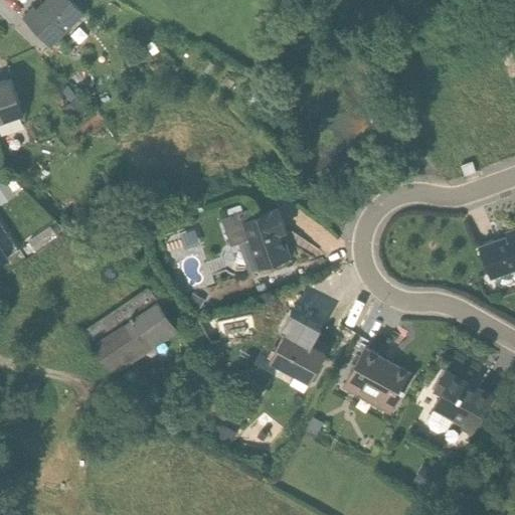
[(83,17),(67,0),(46,0),(34,11),(32,9),(21,20),(48,49),(83,17)]
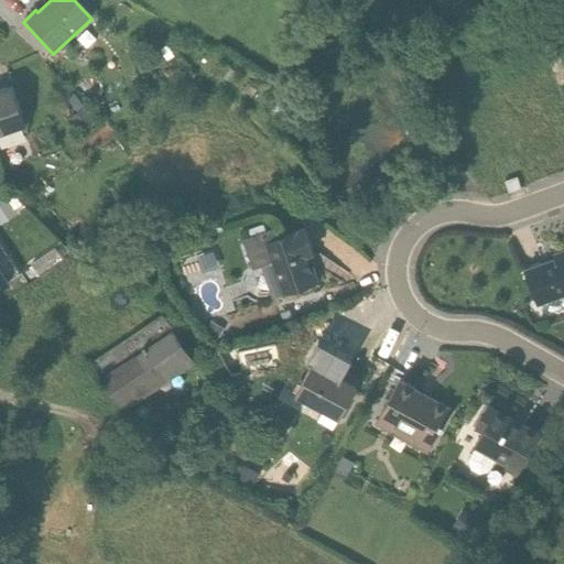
[(10,89),(0,93),(0,138),(24,130),(10,89)]
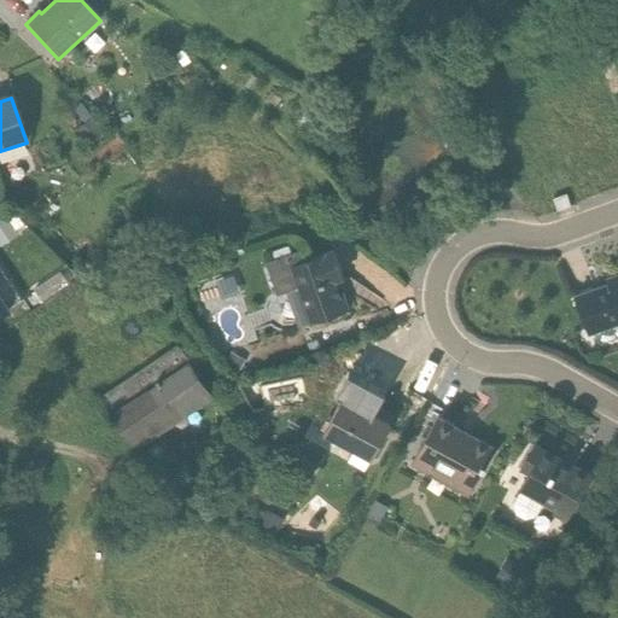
[(345,280),(334,249),(277,268),(297,328),(349,310),(339,283),(345,280)]
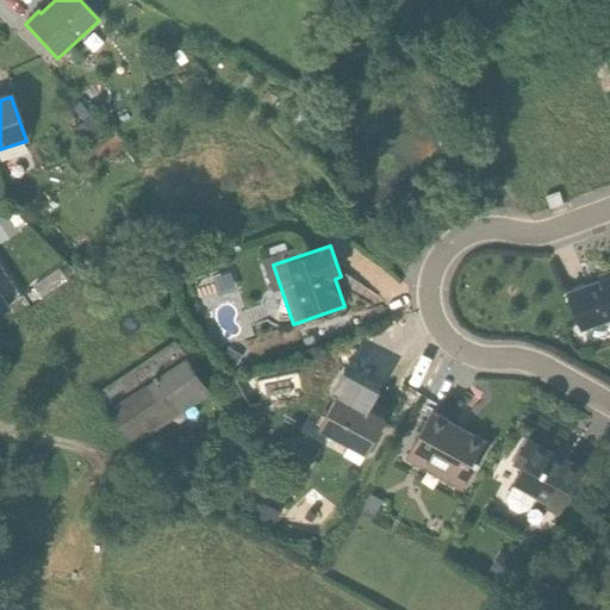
[(0,310),(19,299),(0,267),(0,310)]
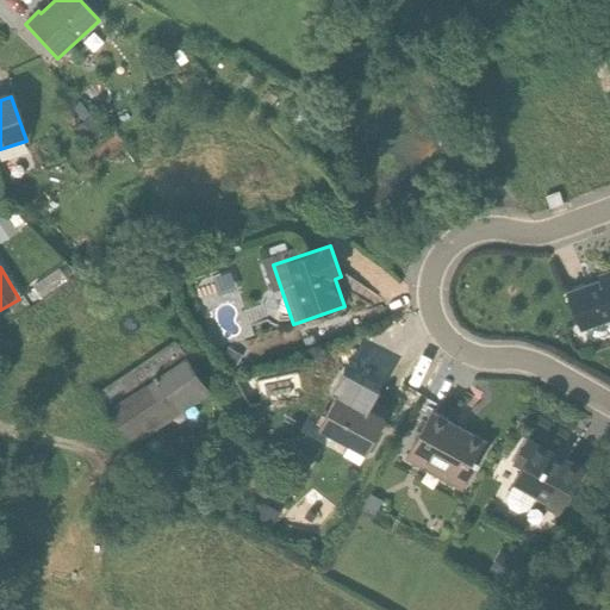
[(599,280),(567,292),(582,332),(609,322),(609,271),(598,275),(599,280)]
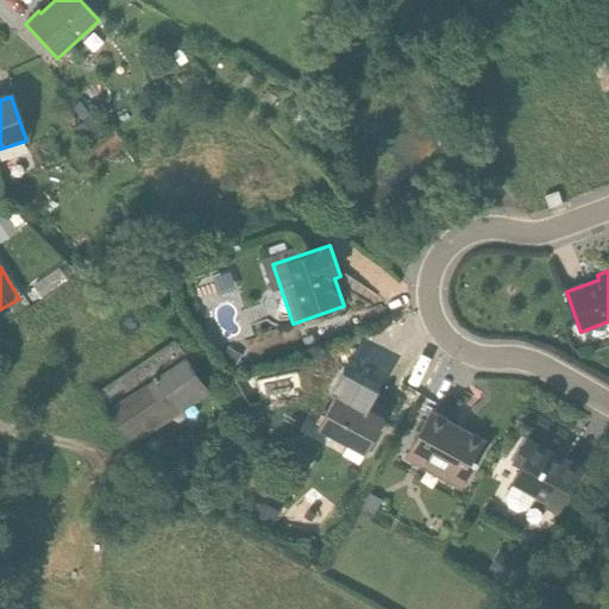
[(208,393),(176,340),(96,393),(133,444),(208,393)]
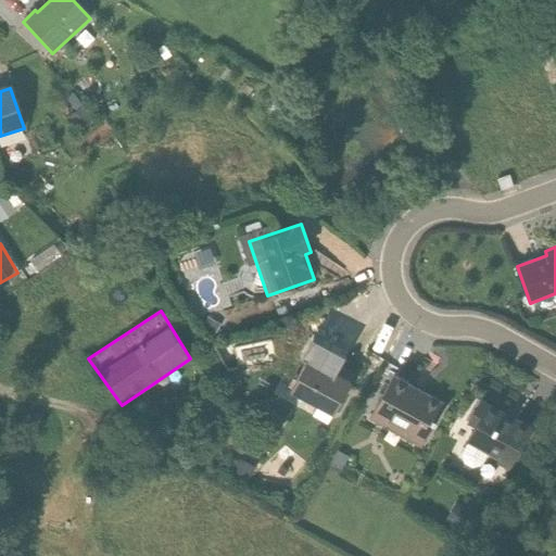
[(353,380),(310,356),(292,390),(335,413),(353,380)]
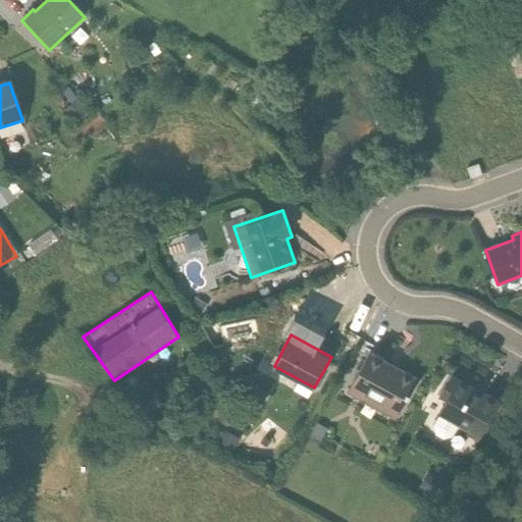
[(419,378),(370,351),(347,392),(395,418),(419,378)]
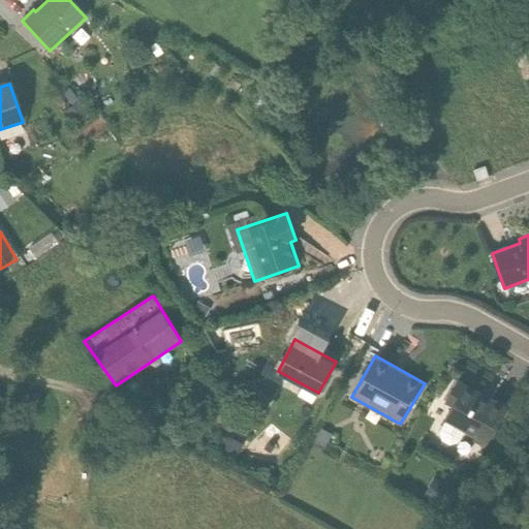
[(507,407),(459,377),(445,400),(452,404),(443,417),(485,442),(507,407)]
